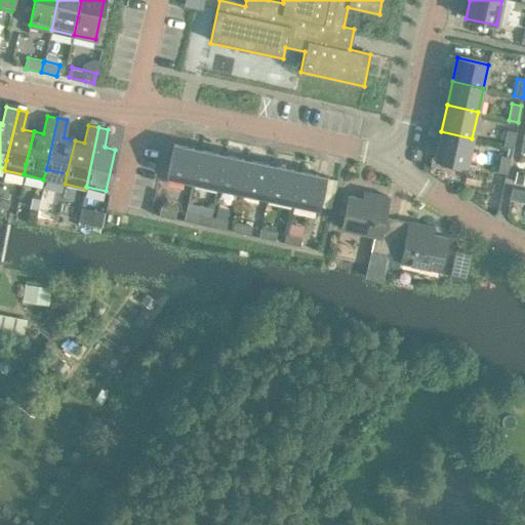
[(507,129),(502,146),(513,148),(516,131),(507,129)]
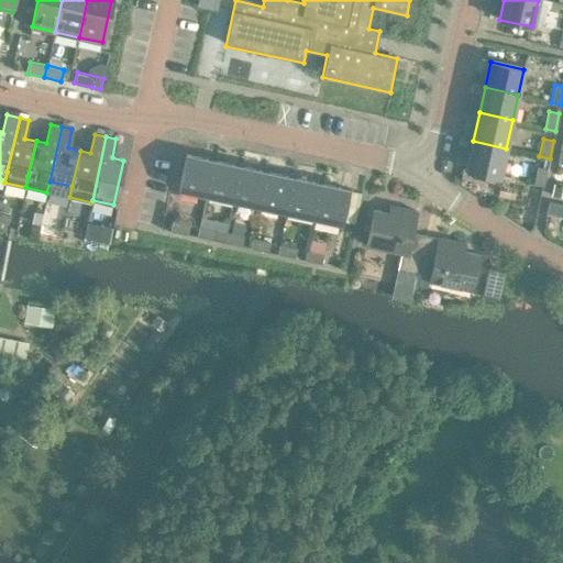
[(499,177),(506,148),(473,141),(466,169),(499,177)]
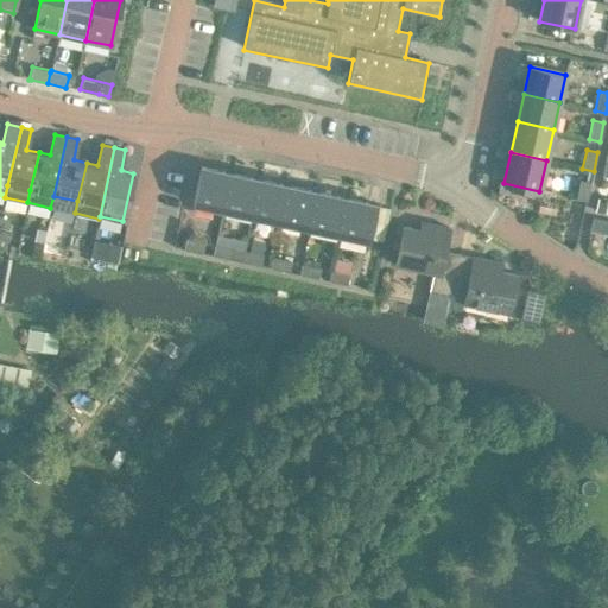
[(195,204),(226,210),(233,175),(202,168),(195,204)]
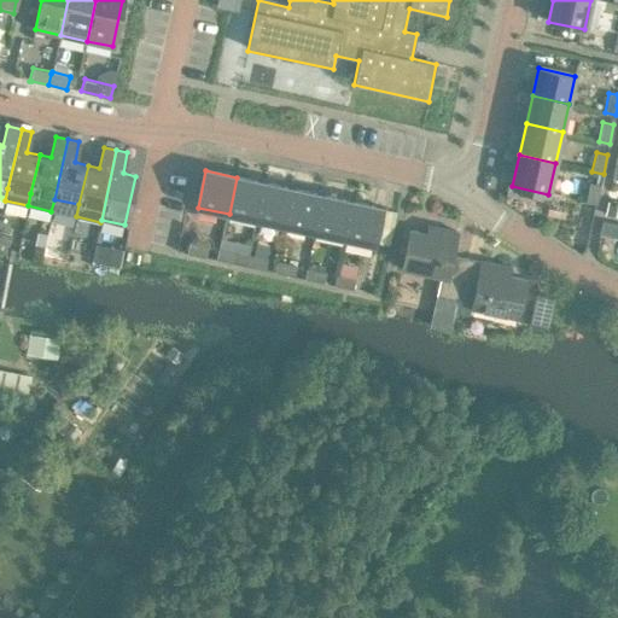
[(237,178),(229,214),(258,221),(267,184),(237,178)]
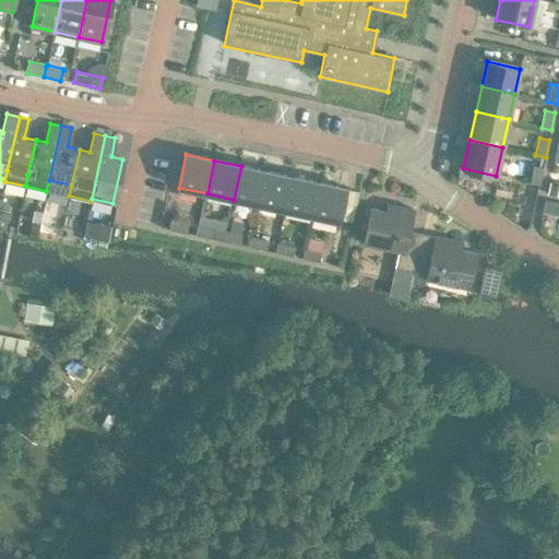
[(533,166),(530,181),(539,183),(542,169),(543,166),(533,164),(533,166)]
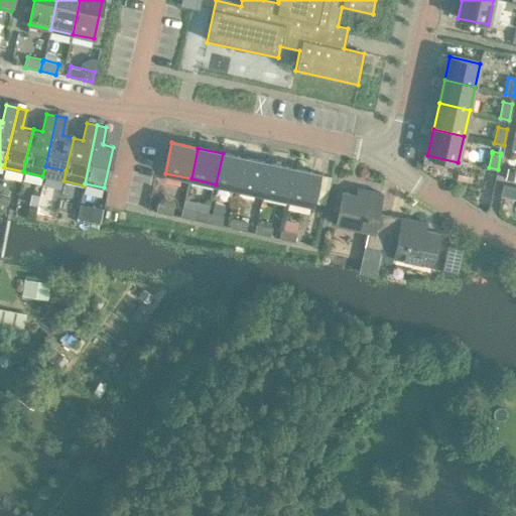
[(223,153),(216,184),(239,189),(247,158),(223,153)]
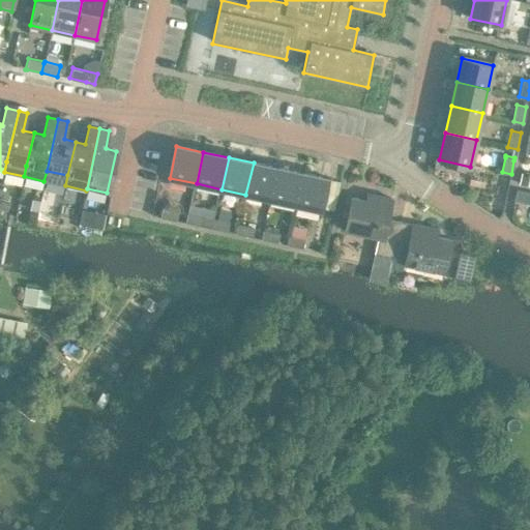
[(254,163),(245,195),(272,200),(278,168),(254,163)]
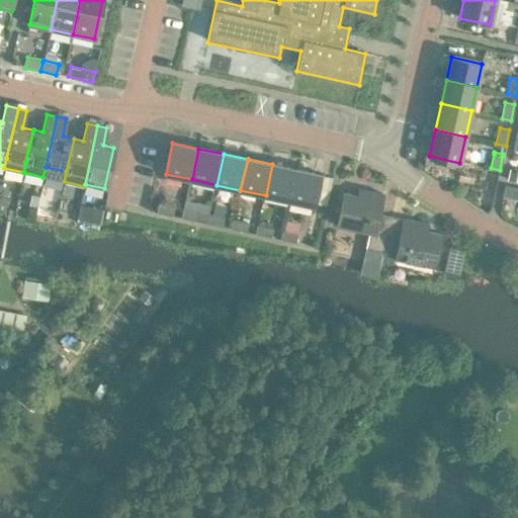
[(272,164),(266,195),(290,200),(296,170),(272,164)]
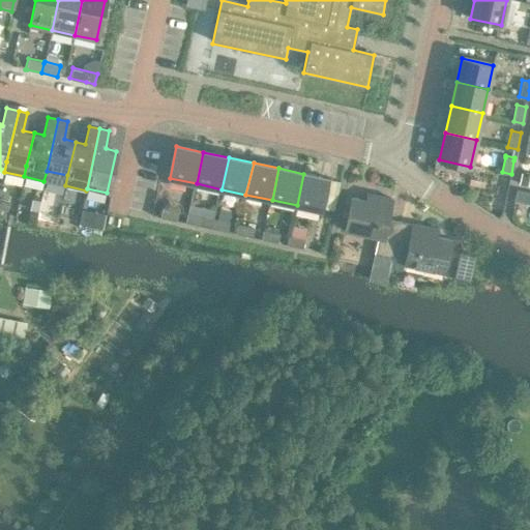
[(303,174),(297,205),(321,210),(327,178),(303,174)]
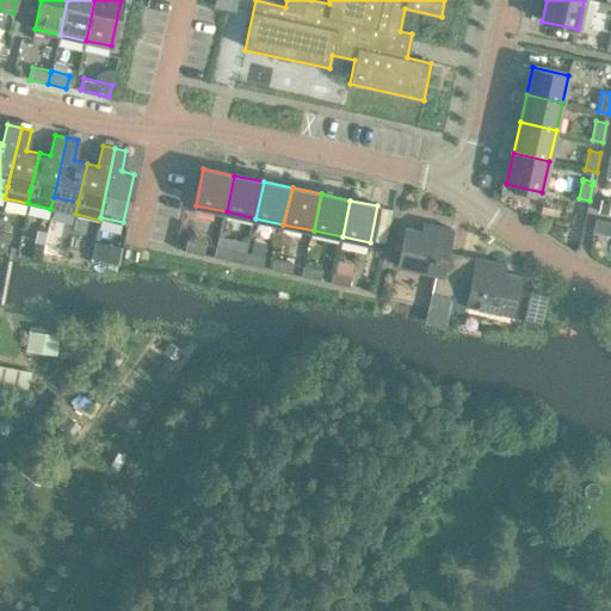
[(596,221),(594,230),(608,233),(609,224),(610,222),(597,218),(596,221)]
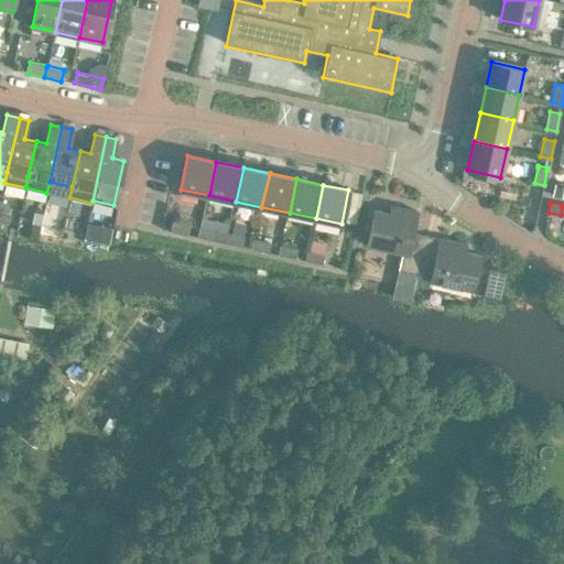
[(375,210),(368,246),(401,253),(398,268),(400,269),(419,272),(426,237),(414,234),(419,213),(391,207),(389,215),(375,210)]
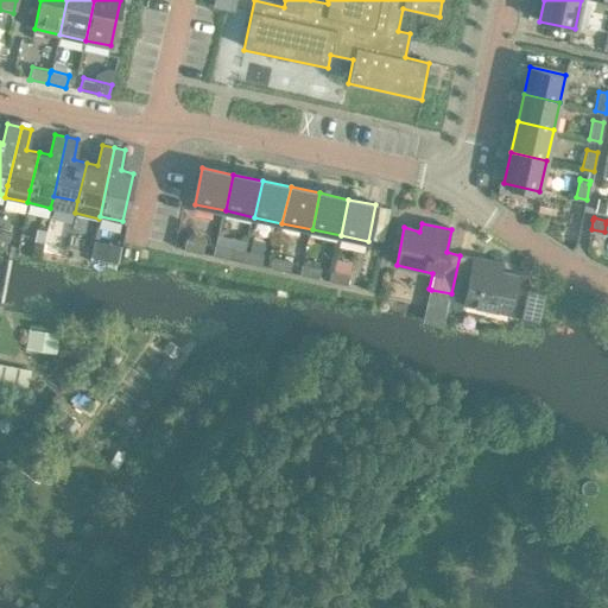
[(204,241),(185,238),(183,249),(202,253),(204,241)]
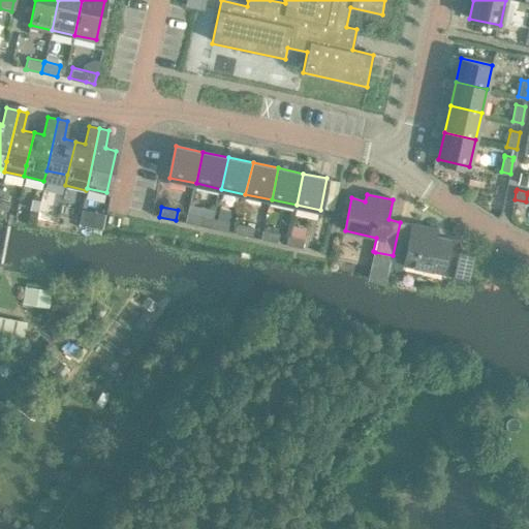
[(186,212),(184,222),(213,228),(215,218),(198,215),(189,213),(186,212)]
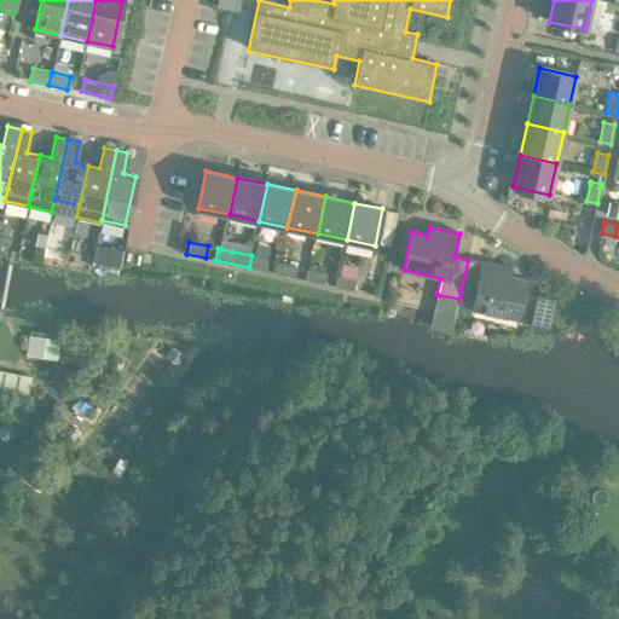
[(252,255),(249,267),(265,270),(267,259),(252,255)]
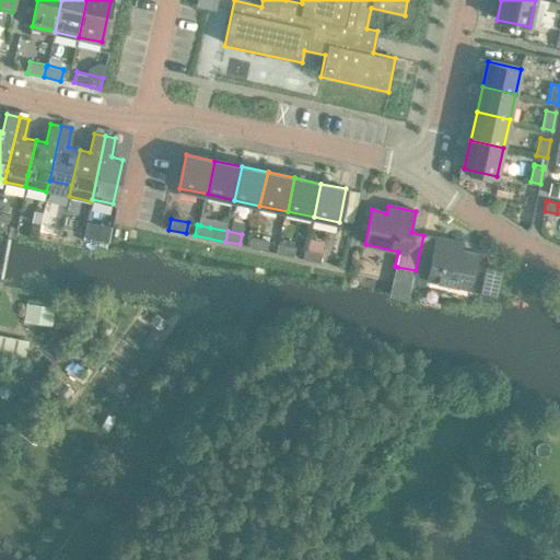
[(416,270),(415,273),(429,276),(428,279),(468,288),(476,254),(463,251),(464,244),(423,235),(416,270)]
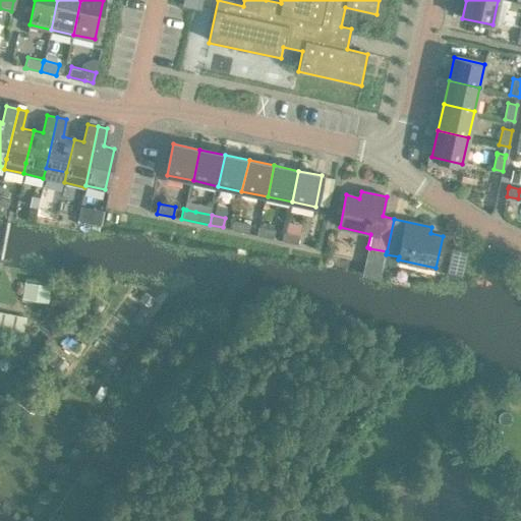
[(249,223),(233,220),(231,230),(247,233),(249,223)]
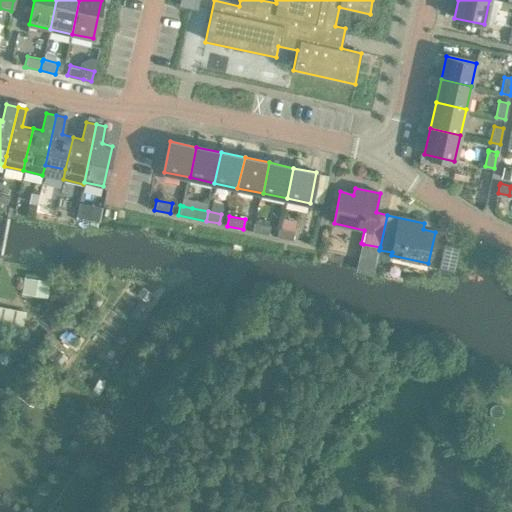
[(254,221),(252,231),(256,231),(268,234),(270,225),(270,224),(268,224),(258,222),(254,221)]
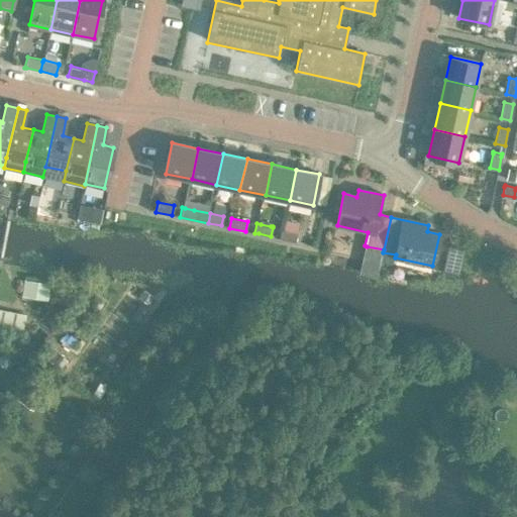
[(296,232),(281,229),(280,238),(294,241),(296,232)]
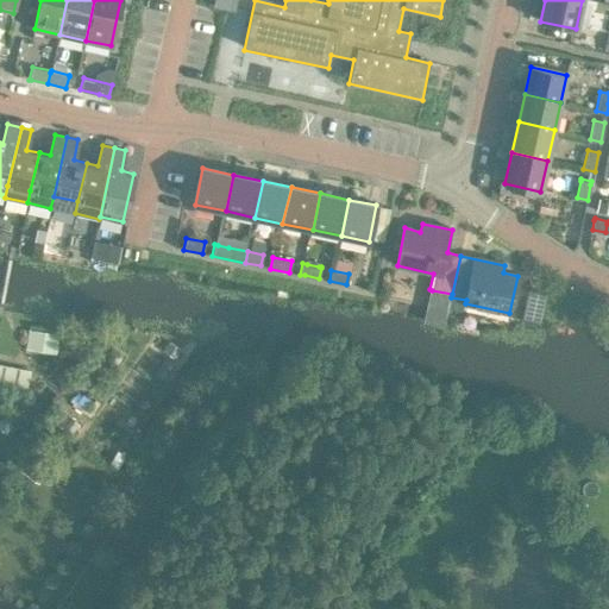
[(0,363),(0,382),(29,388),(32,369),(0,363)]
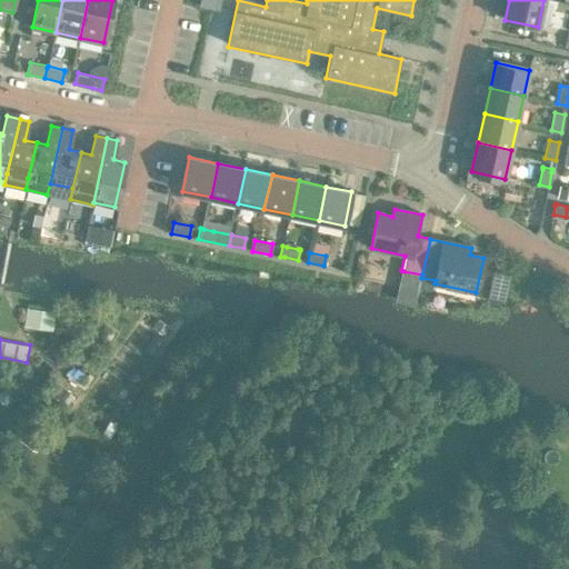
[(35,411),(17,438),(37,451),(53,425),(35,411)]
